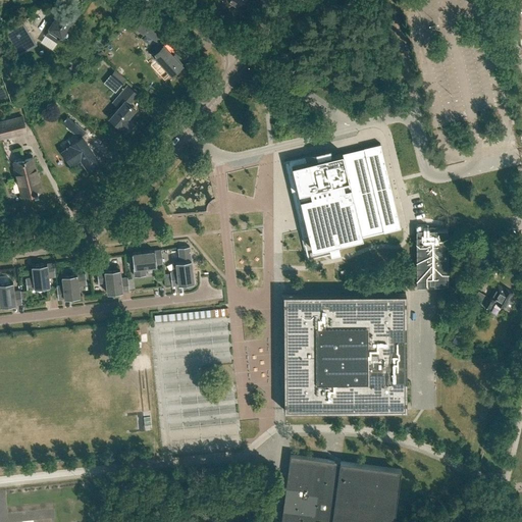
[(76,13),(64,5),(60,11),(59,10),(58,11),(59,12),(46,34),(57,41),(76,13)]
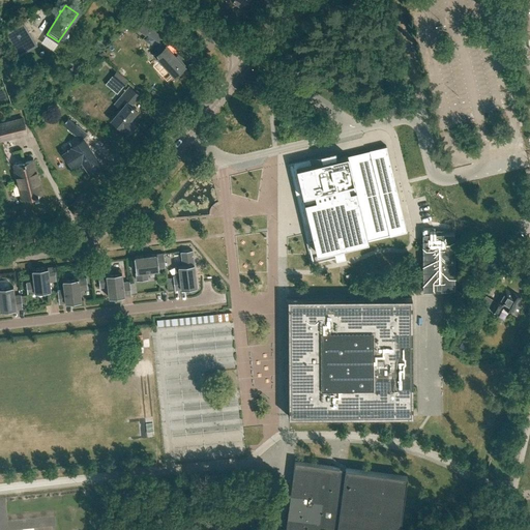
[(158,41),(167,29),(147,17),(138,30),(146,35),(147,34),(158,41)]
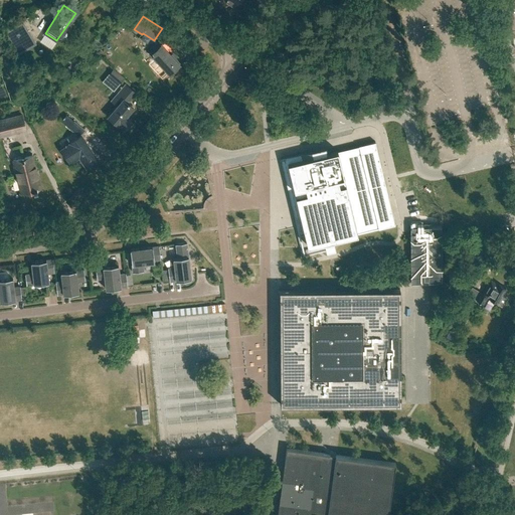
[(36,43),(22,19),(5,30),(19,53),(36,43)]
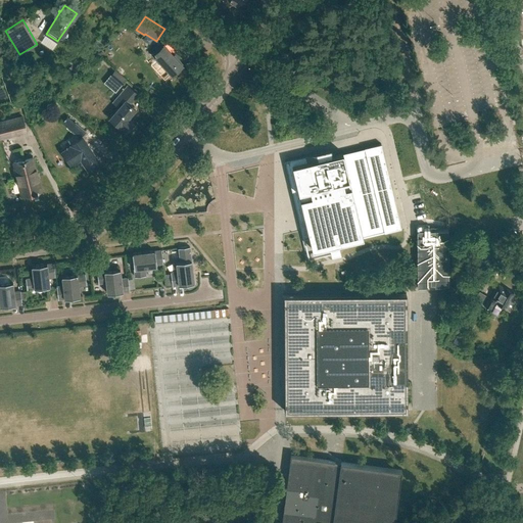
[(162,47),(158,43),(153,47),(157,51),(153,55),(172,75),(182,65),(181,65),(183,64),(175,55),(173,56),(163,46),(163,45),(162,47)]
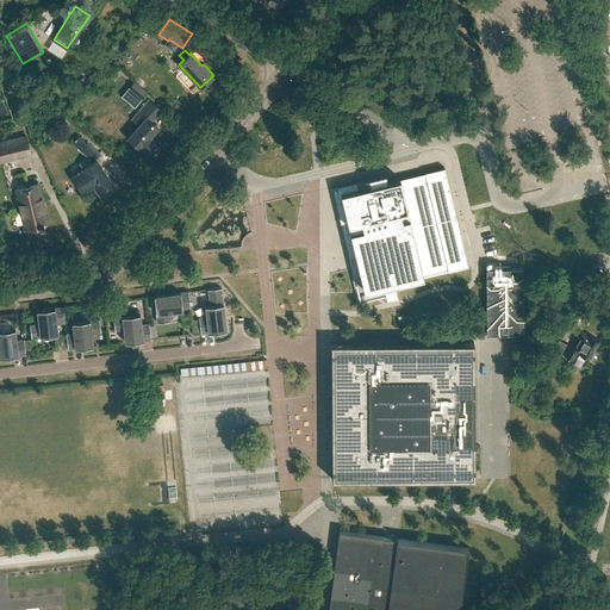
[(141,100),(148,93),(135,81),(128,89),(141,100)]
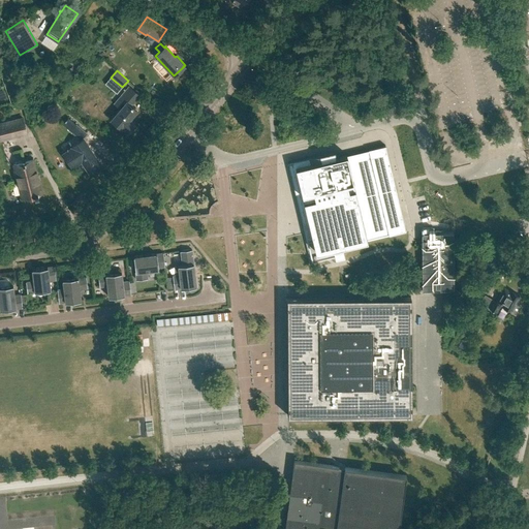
[(114,103),(120,109),(111,119),(122,128),(123,127),(128,131),(134,124),(129,120),(136,111),(130,105),(138,95),(128,87),(114,103)]
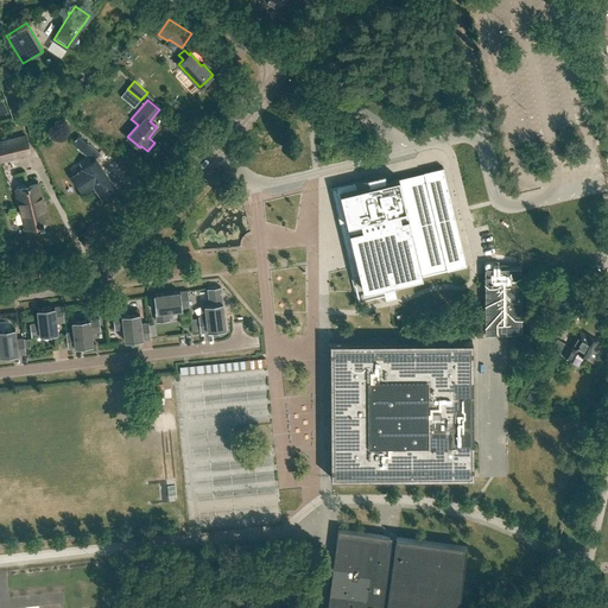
[(0,160),(30,153),(26,135),(0,141),(0,160)]
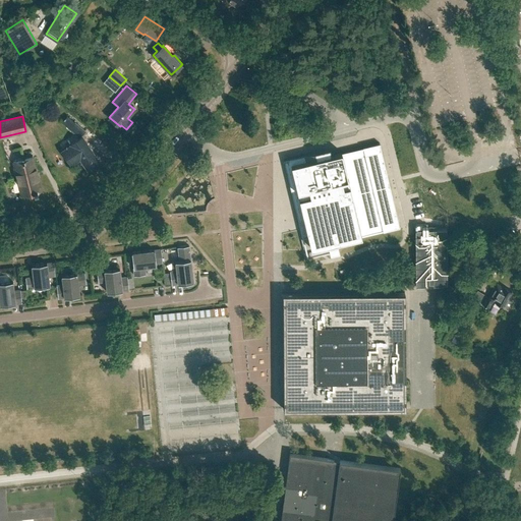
[(79,137),(85,131),(74,122),(69,128),(79,137)]
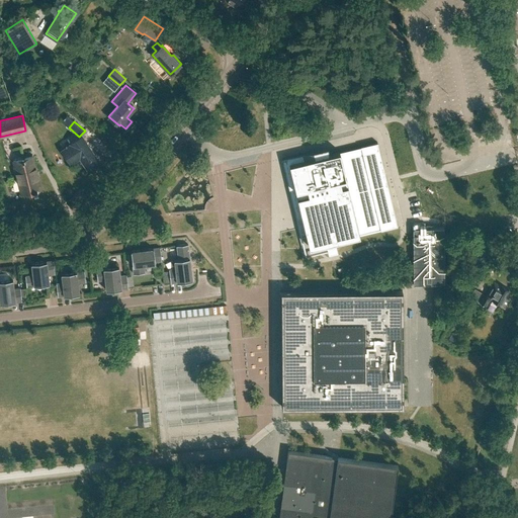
[(84,143),(81,139),(75,142),(78,147),(75,149),(72,144),(63,150),(70,161),(79,155),(87,167),(86,167),(87,168),(98,160),(97,160),(86,143),(86,142),(84,143)]
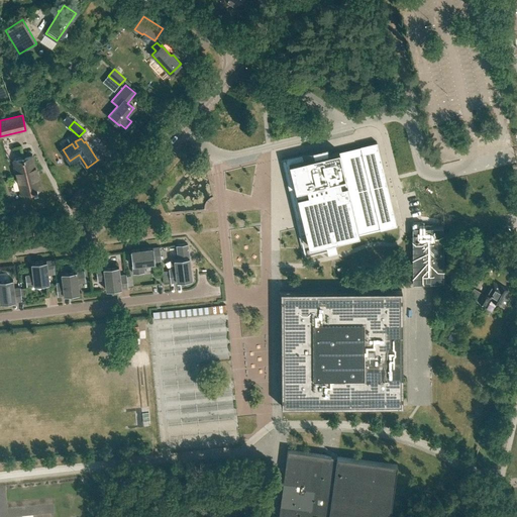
[(334,240),(397,226),(377,142),(328,153),(326,147),(304,152),(299,154),(282,159),(283,164),(296,217),(301,216),(309,246),(325,242),(327,250),(330,249),(336,248),(334,240)]
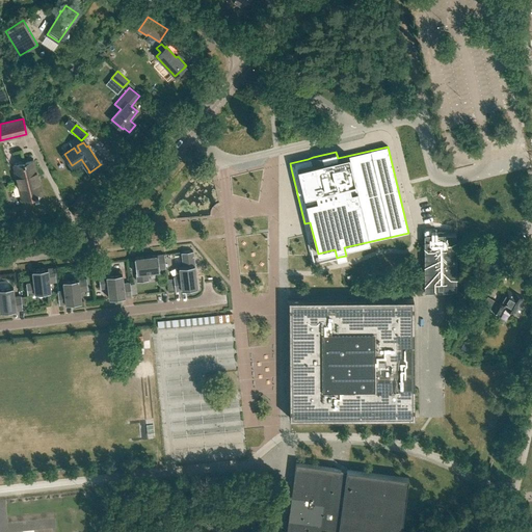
[(42,194),(33,161),(14,165),(15,173),(12,173),(15,182),(17,181),(22,200),(42,194)]
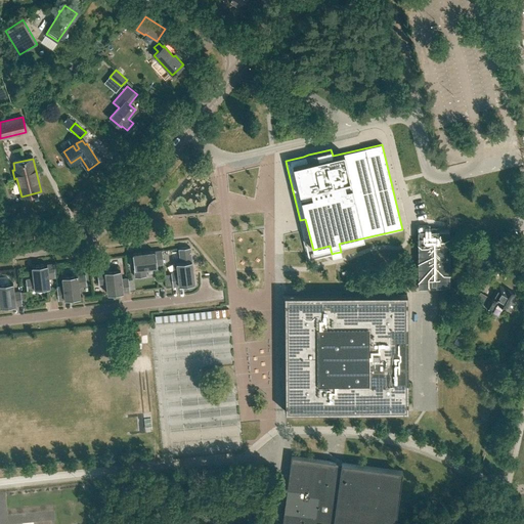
[(418,288),(437,288),(449,288),(449,262),(449,230),(418,231),(418,288)]
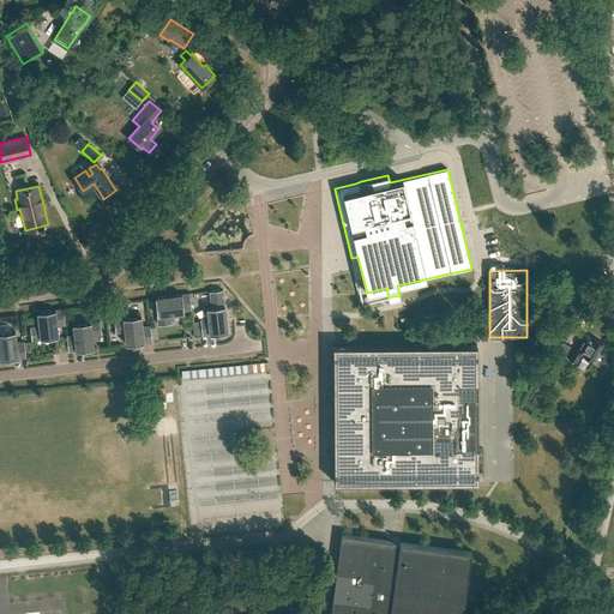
[(202,336),(210,335),(228,332),(222,289),(209,292),(211,307),(206,308),(208,319),(200,320),(202,336)]
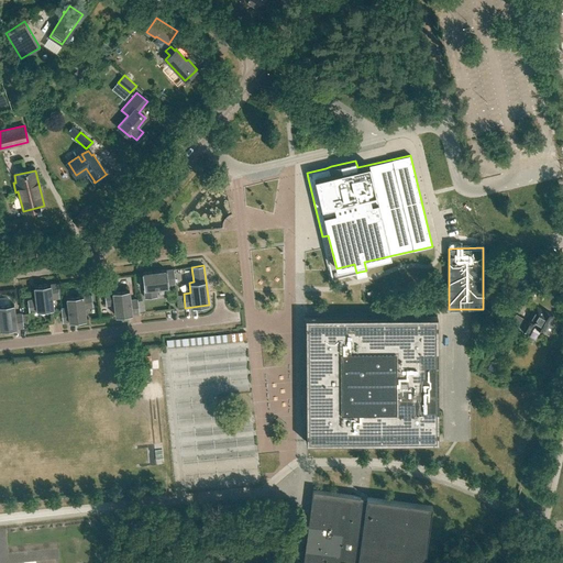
[(145,298),(157,296),(156,288),(168,286),(168,285),(175,284),(174,269),(142,273),(145,298)]
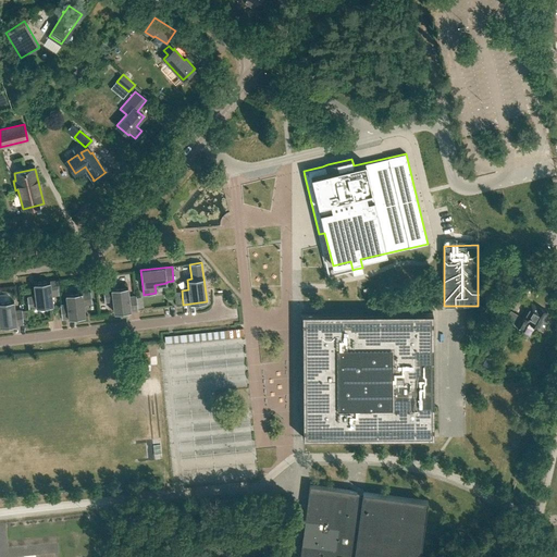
[(28,308),(53,306),(51,296),(59,295),(57,281),(34,283),(35,296),(27,297),(28,308)]
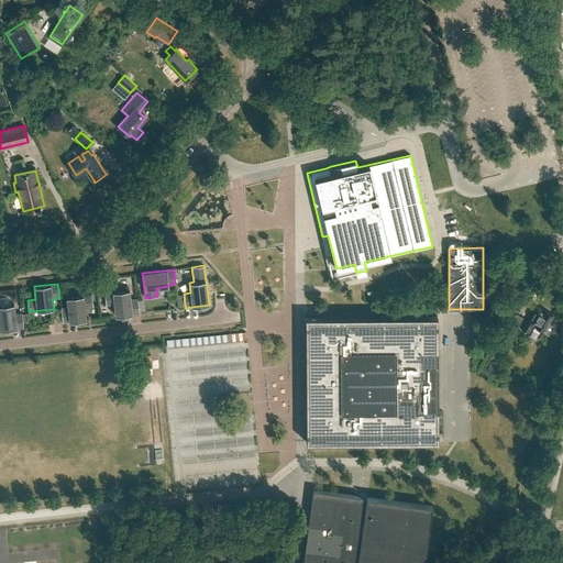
[(130,300),(129,289),(105,293),(106,305),(114,304),(116,316),(139,313),(138,299),(130,300)]
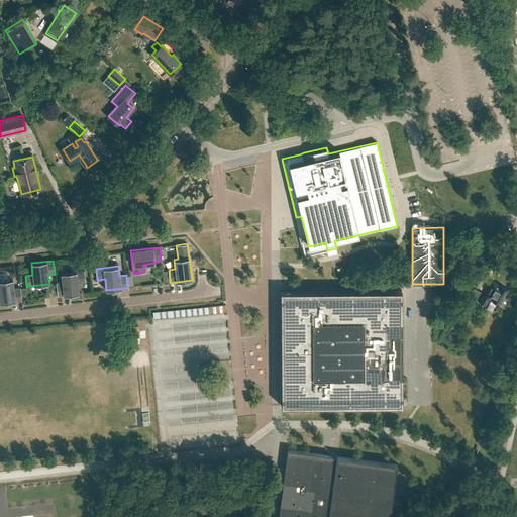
[(58,296),(79,294),(78,282),(85,281),(84,271),(61,273),(63,283),(56,283),(58,296)]
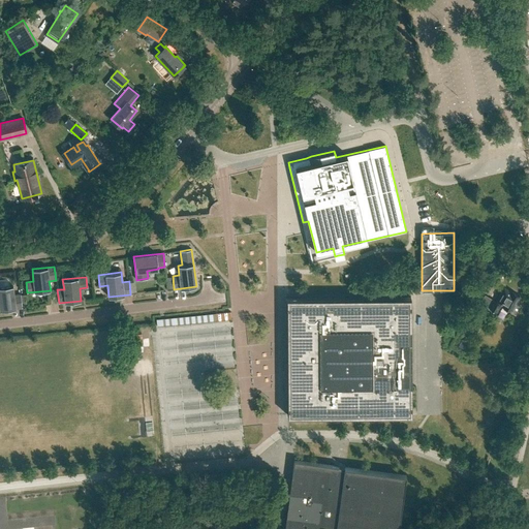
[(13,294),(12,285),(0,286),(0,309),(0,310),(23,308),(21,294),(13,294)]
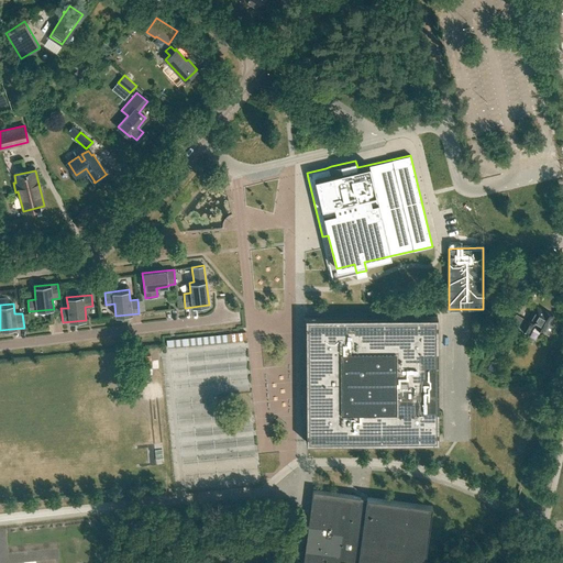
[(552,315),(543,309),(542,310),(537,307),(528,321),(525,319),(519,327),(528,332),(532,324),(549,334),(553,327),(548,323),(552,315)]
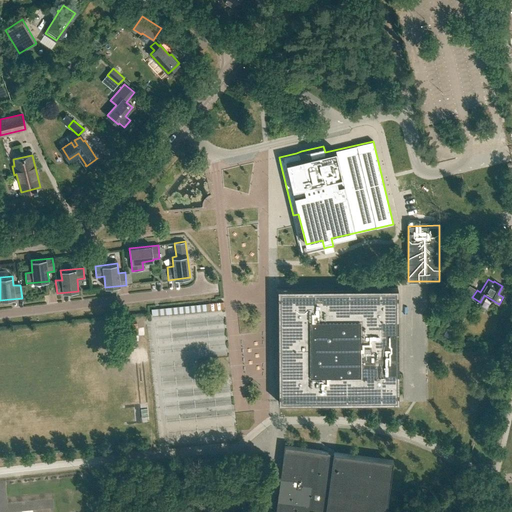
[(80,296),(97,292),(95,282),(78,285),(80,296)]
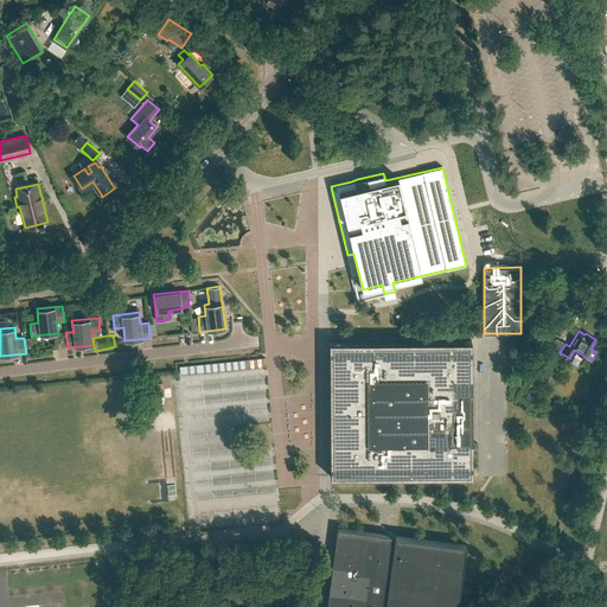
[(470,445),(470,342),(471,342),(471,340),(328,342),(328,343),(331,343),(332,475),(330,475),(330,477),(472,475),(472,474),(470,474),(470,466),(477,466),(477,445),(470,445)]
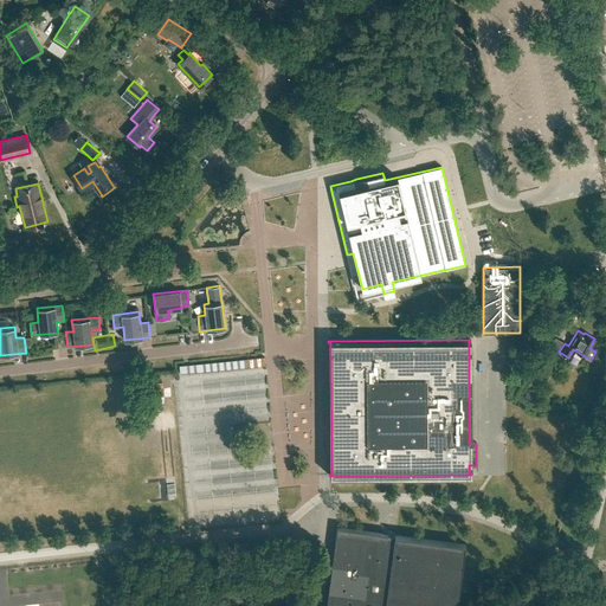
[(513,367),(516,366),(520,365),(524,363),(522,355),(510,359),(513,367)]
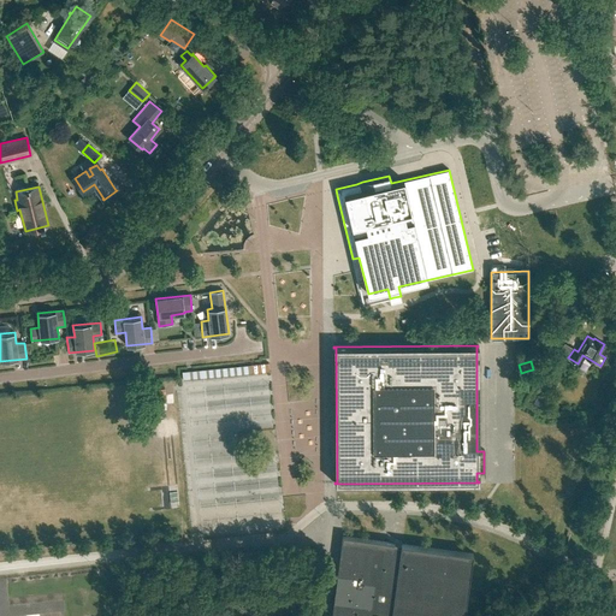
[(270,372),(268,363),(182,372),(183,381),(270,372)]
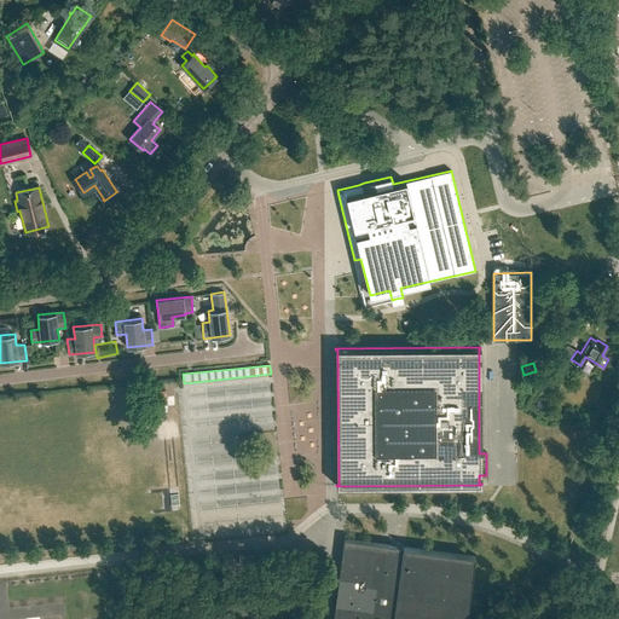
[(543,409),(548,400),(541,397),(536,405),(543,409)]
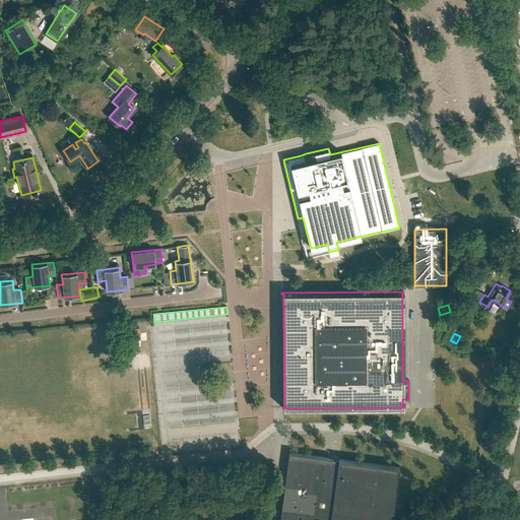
[(157,389),(160,425),(233,418),(231,383),(157,389)]
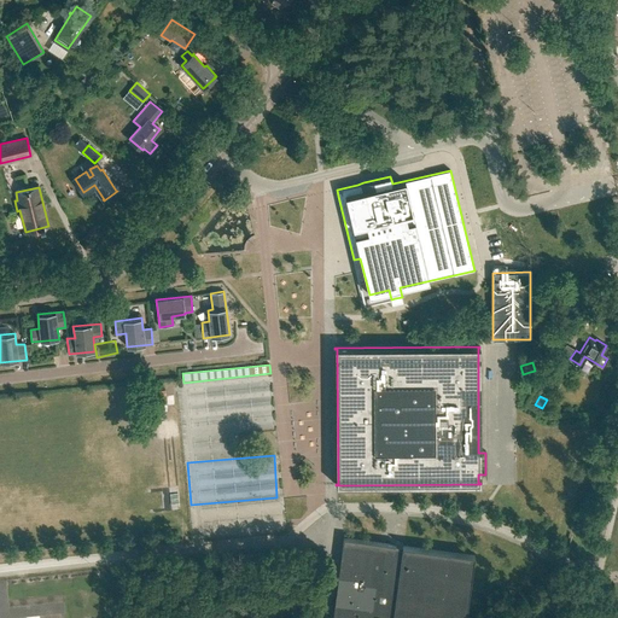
[(343,537),(332,617),(465,617),(474,554),(343,537)]
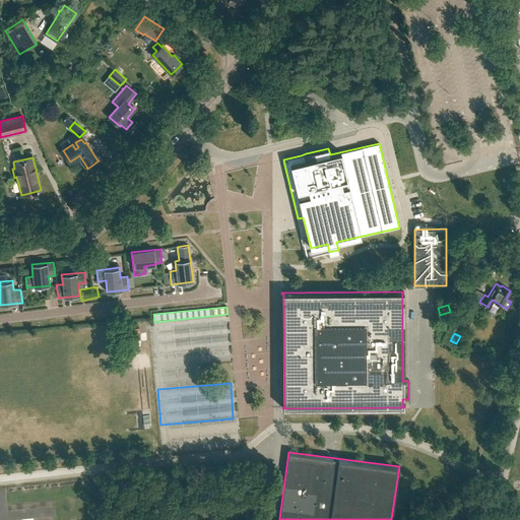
All buildings are outlined.
